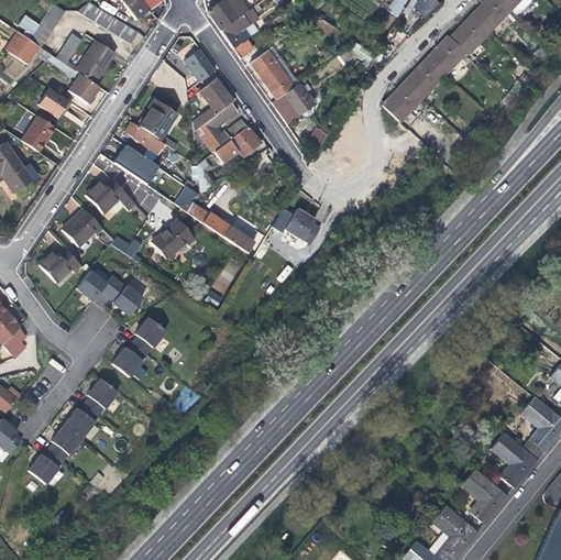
[(102,3),(116,12),(119,7),(109,0),(105,0),(102,3)]
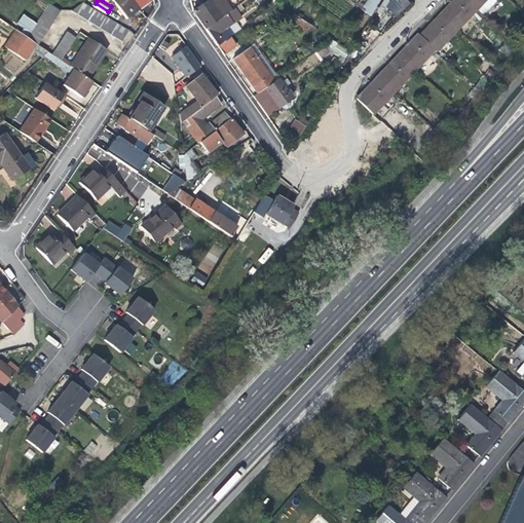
[(112,0),(126,19),(140,8),(133,0),(112,0)]
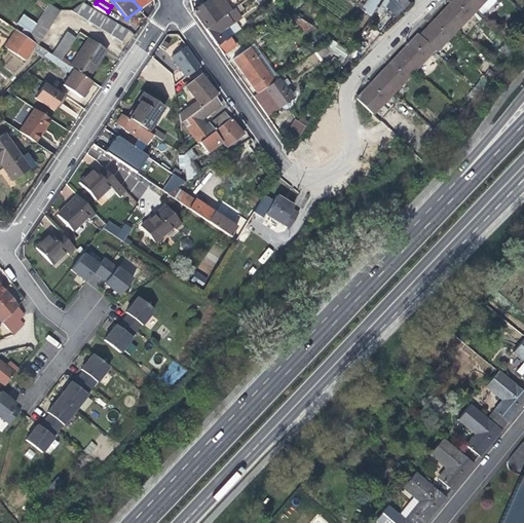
[(209,0),(194,9),(207,27),(232,8),(226,0),(209,0)]
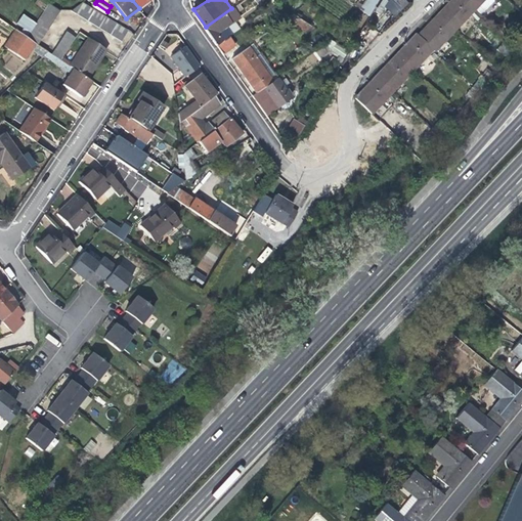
[(431,24),(420,36),(418,34),(406,45),(387,64),(374,79),(362,91),(356,97),(373,114),(433,49),(435,51),(483,0),(452,0),(450,3),(431,24)]
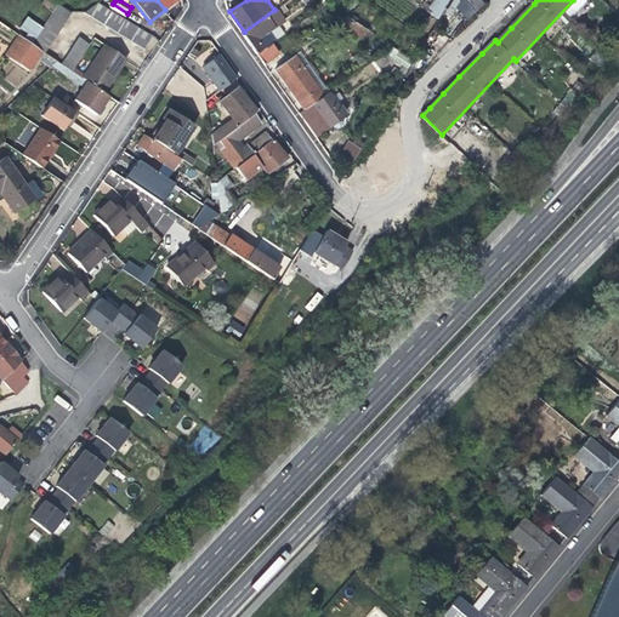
[(441,18),(452,0),(437,0),(430,11),(441,18)]
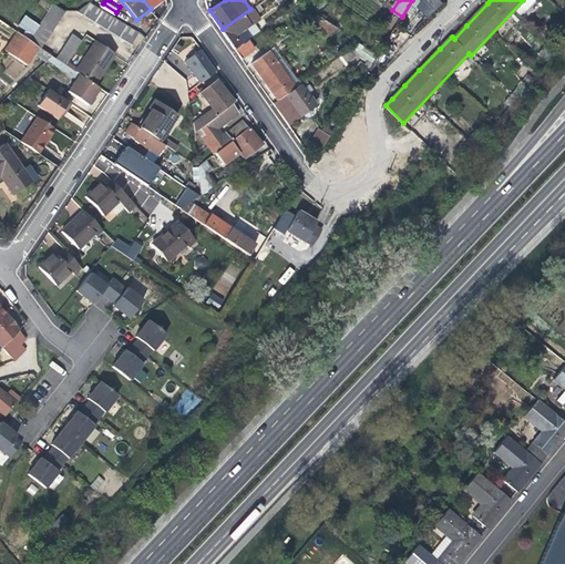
[(418,0),(415,2),(430,16),(443,0),(418,0)]
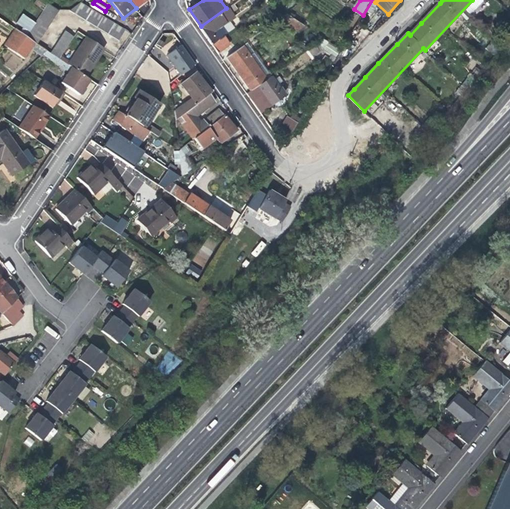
[(83,2),(72,11),(120,41),(121,40),(127,30),(83,2)]
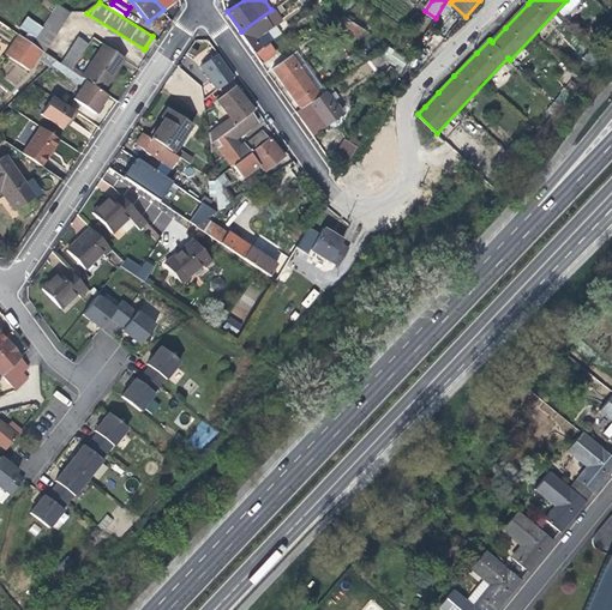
[(281,2),(271,10),(241,31),(249,42),(256,52),(271,41),(283,31),(277,23),(285,17),(280,11),(285,7),(281,2)]
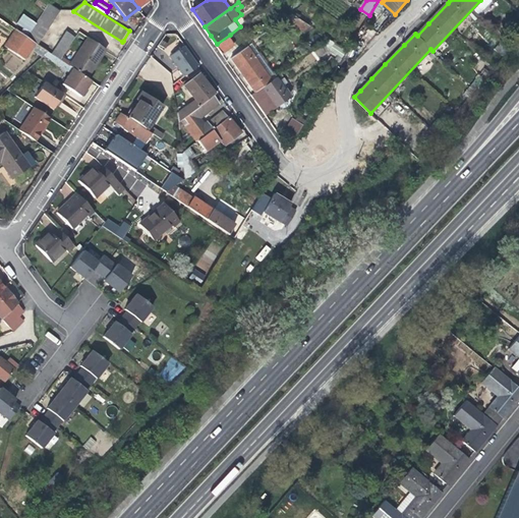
[(54,4),(32,39),(37,42),(40,44),(62,9),(54,4)]
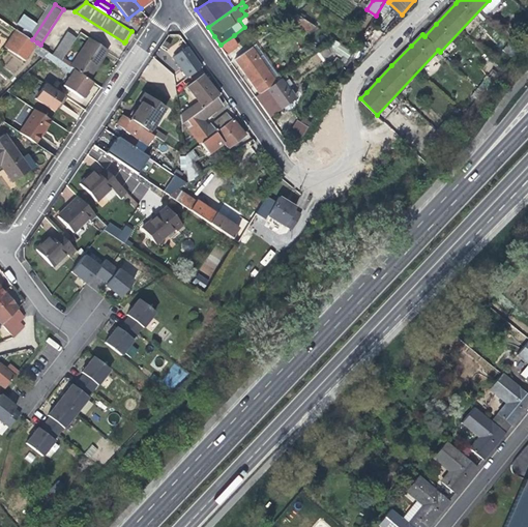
[(298,12),(292,18),(309,30),(316,25),(298,12)]
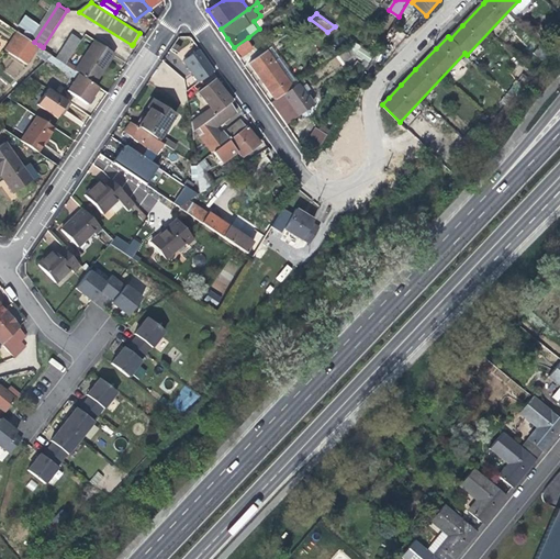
[(18,31),(32,40),(41,25),(24,14),(14,28),(18,31)]
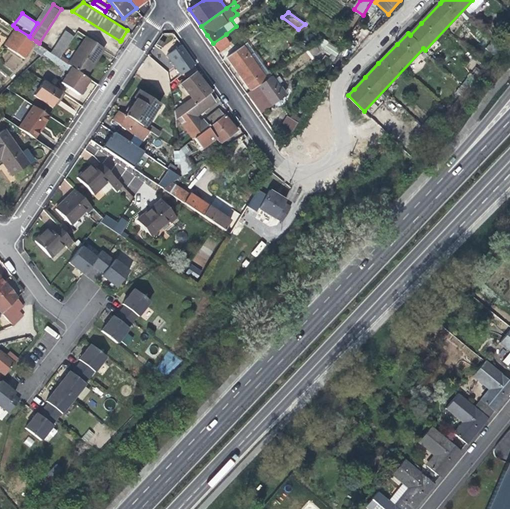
[(5,43),(17,51),(29,36),(16,28),(12,34),(5,43)]
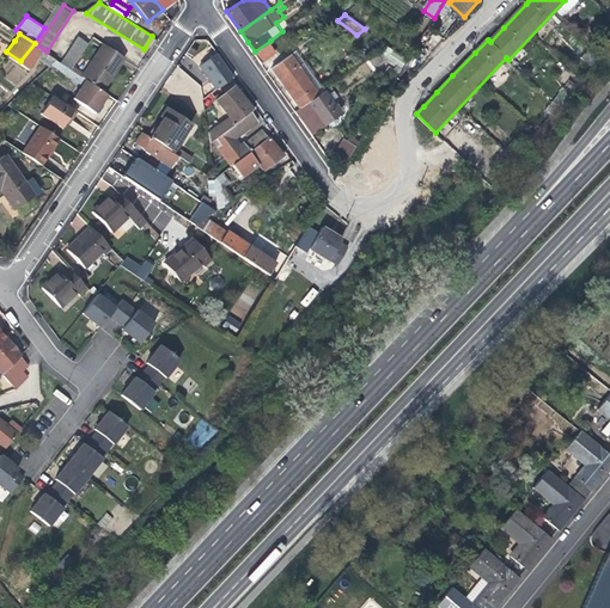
[(62,62),(74,71),(77,66),(91,43),(81,36),(62,62)]
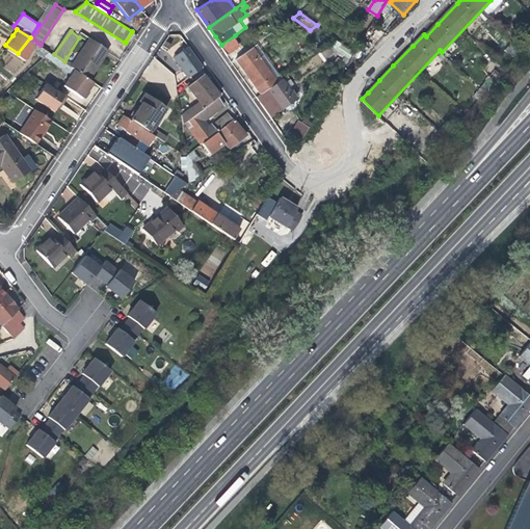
[(241,45),(235,35),(221,45),(228,54),(241,45)]
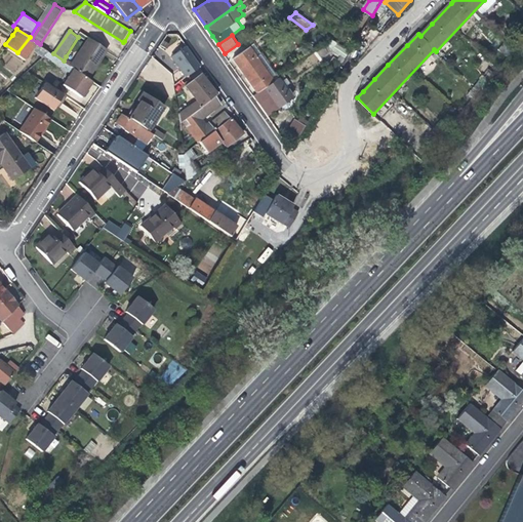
[(32,48),(37,42),(32,39),(30,37),(17,52),(26,57),(32,48)]
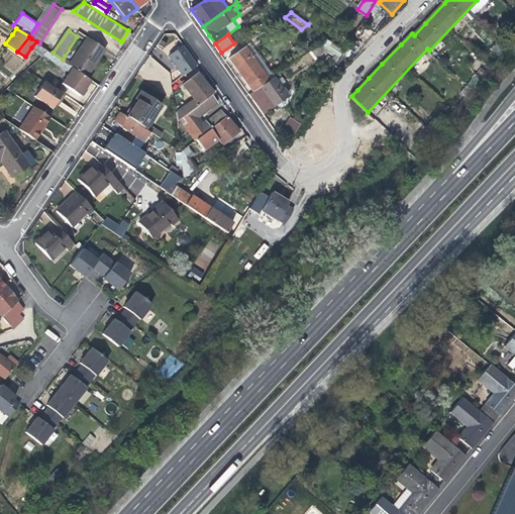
[(74,63),(72,66),(74,68),(78,71),(88,78),(98,63),(108,48),(91,37),(74,63)]
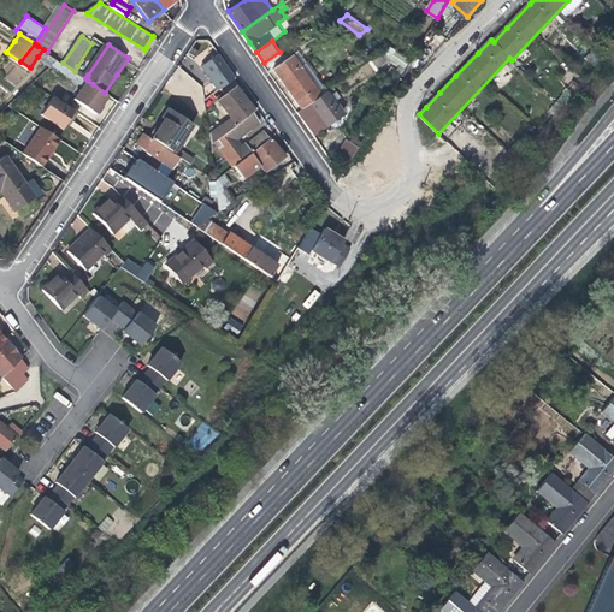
[(408,66),(413,59),(391,45),(384,49),(408,66)]
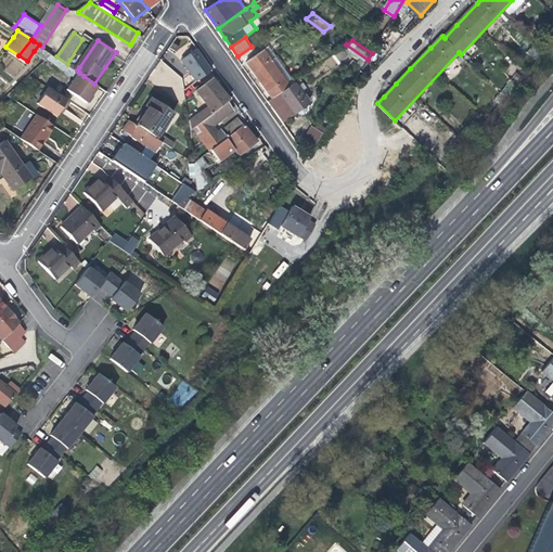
[(42,47),(39,45),(34,51),(47,60),(53,54),(42,47)]
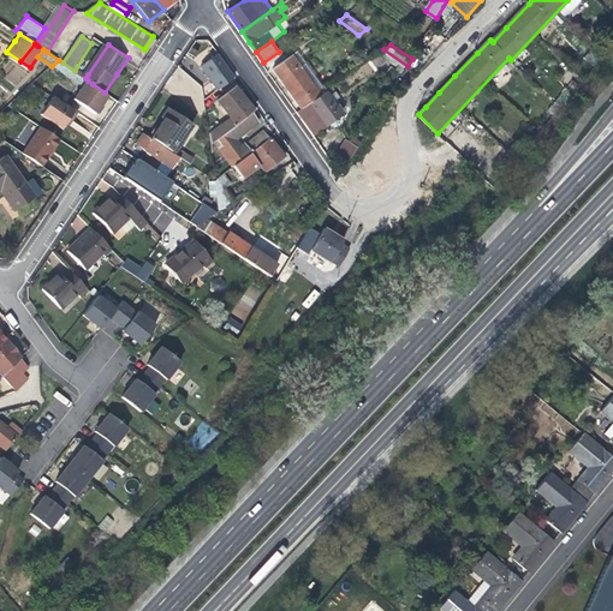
[(297,51),(293,53),(321,94),(325,91),(297,51)]
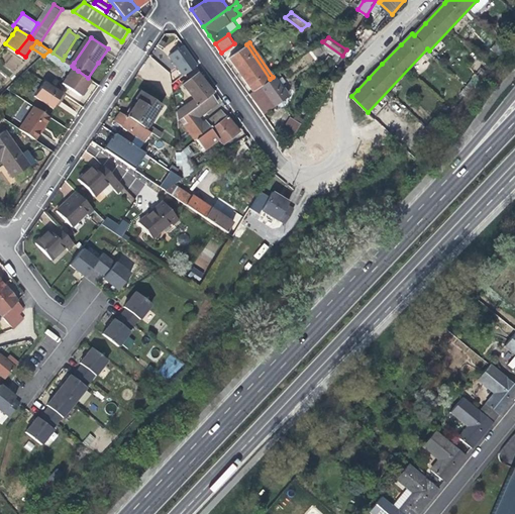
[(189,50),(185,44),(172,55),(189,78),(199,64),(189,50)]
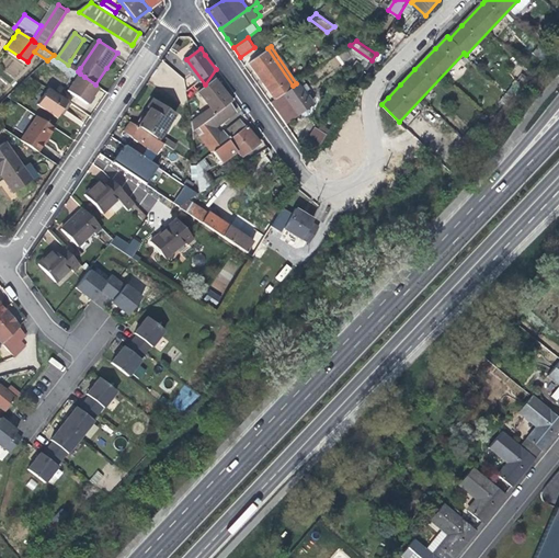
[(262,79),(275,98),(282,93),(293,86),(267,48),(250,61),(262,79)]
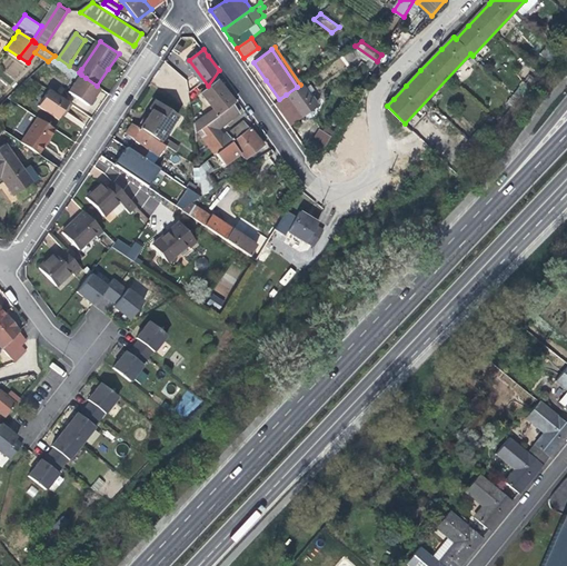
[(71,61),(69,66),(79,72),(81,69),(71,61)]
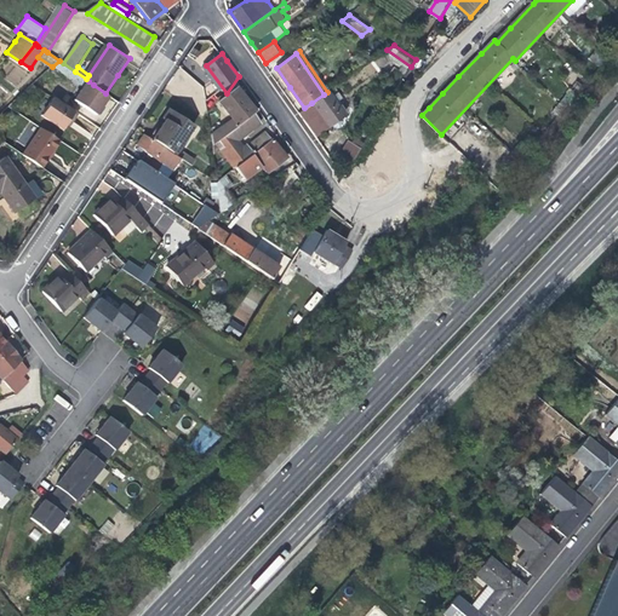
[(110,96),(106,93),(93,85),(89,81),(75,99),(97,114),(103,105),(110,96)]
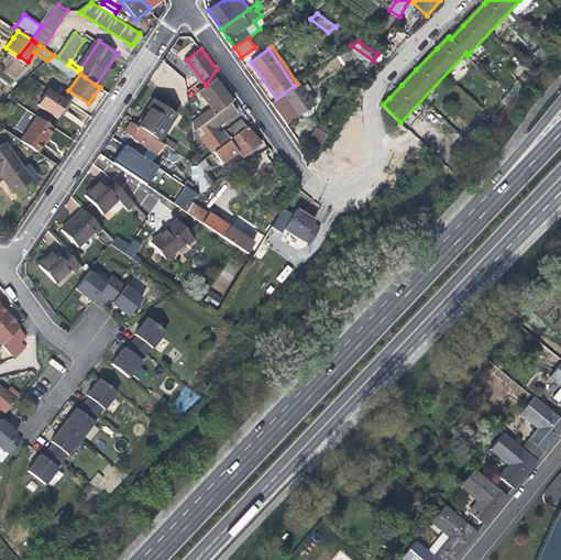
[(191,121),(194,131),(208,120),(233,101),(230,96),(223,87),(217,79),(200,91),(213,109),(207,113),(206,111),(191,121)]
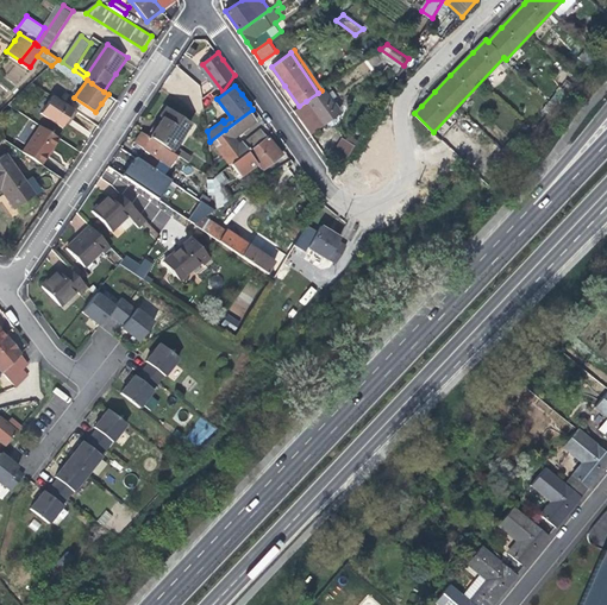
[(299,106),(294,109),(300,119),(302,121),(310,132),(337,112),(327,99),(335,94),(329,86),(321,90),(318,93),(306,101),(299,106)]
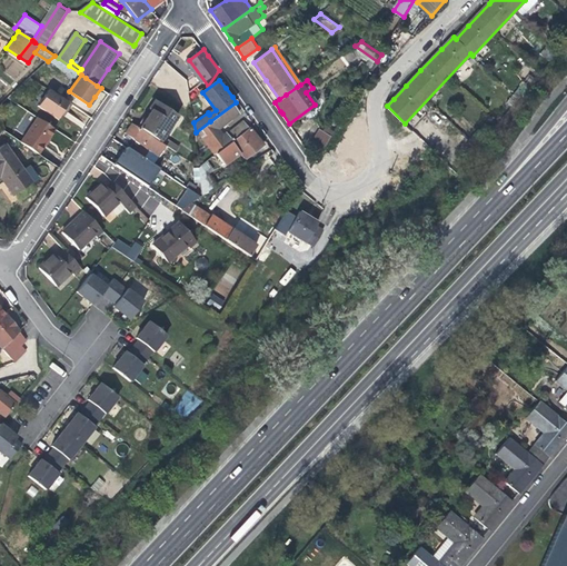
[(58,119),(61,115),(65,110),(68,112),(72,105),(51,90),(39,106),(58,119)]
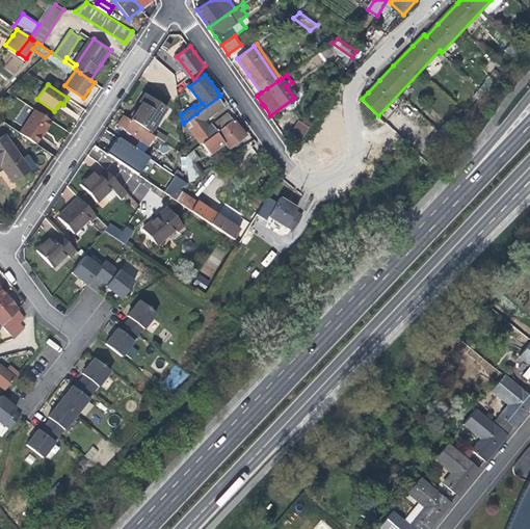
[(136,121),(159,135),(162,130),(165,125),(163,124),(173,109),(152,95),(146,104),(148,105),(144,109),(136,121)]
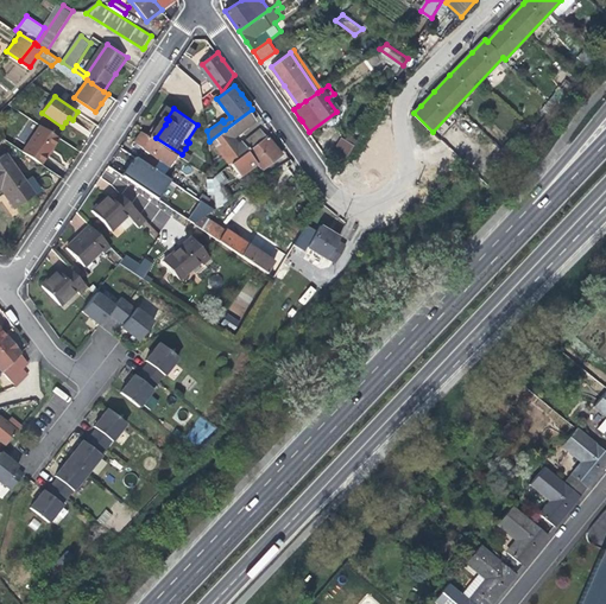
[(226,131),(225,129),(209,141),(210,151),(219,145),(229,165),(231,164),(231,163),(246,151),(267,135),(262,128),(240,145),(235,140),(233,138),(256,121),(250,113),(226,131)]
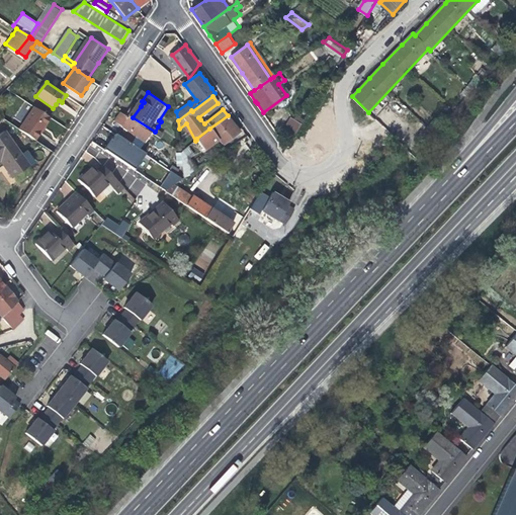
[(20,129),(23,131),(36,140),(45,127),(52,117),(35,107),(20,129)]
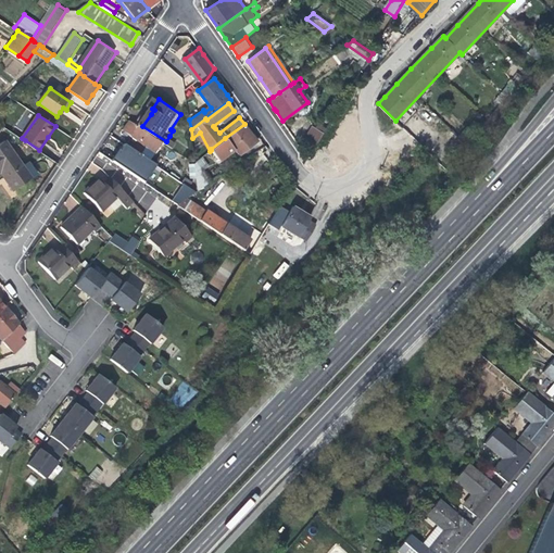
[(134,138),(129,146),(152,161),(163,145),(152,137),(129,122),(126,127),(123,132),(134,138)]
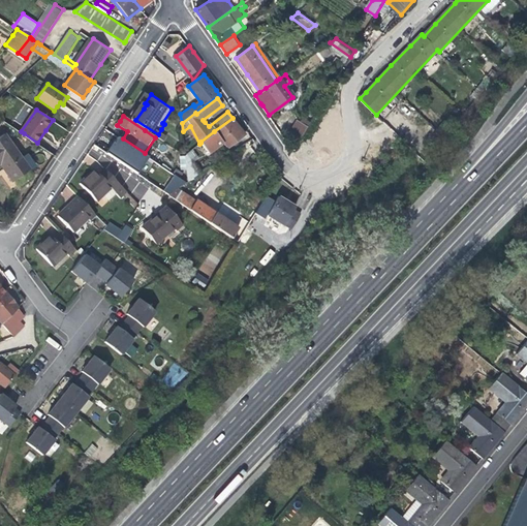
[(234,117),(233,118),(214,131),(200,142),(200,143),(208,153),(222,142),(226,148),(246,134),(240,126),(234,117)]
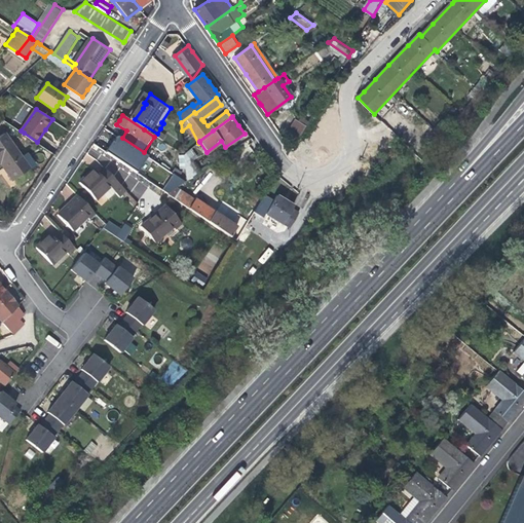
[(296,120),(290,131),(300,137),(306,126),(296,120)]
